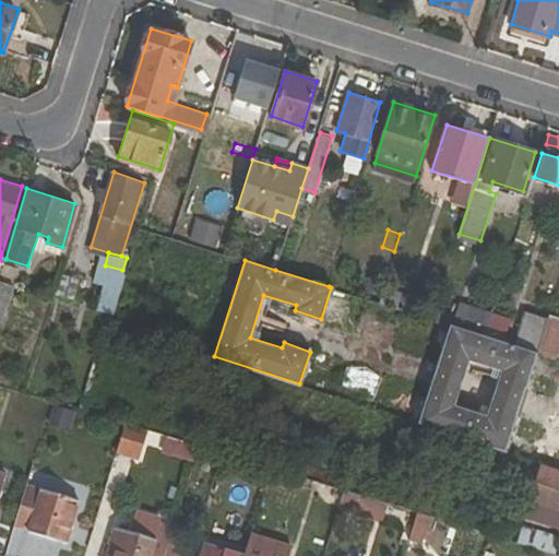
[(125,271),(122,270),(105,265),(98,263),(94,280),(103,282),(96,308),(114,312),(125,271)]
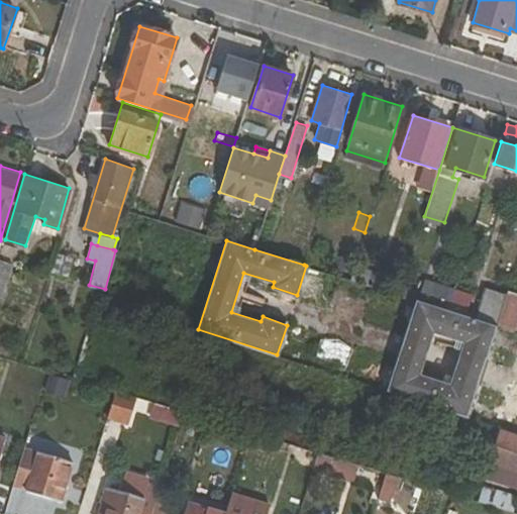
[(0,295),(1,296),(13,264),(0,259),(0,295)]
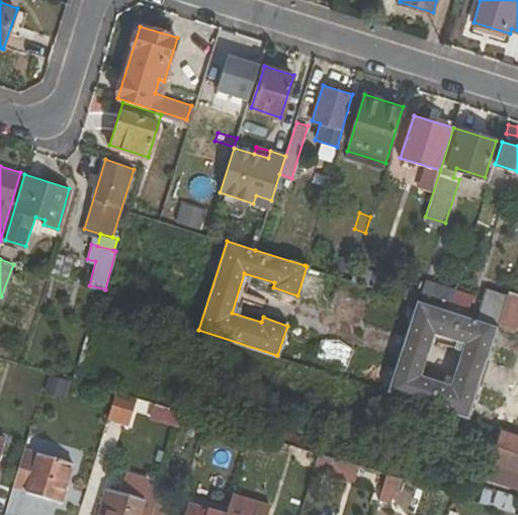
[(423,290),(452,301),(457,284),(428,274),(423,290)]
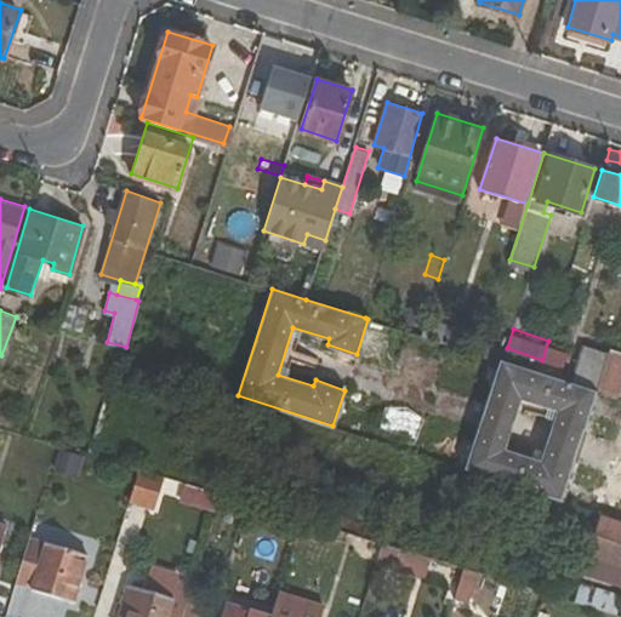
[(620,354),(610,352),(600,389),(617,394),(620,380),(620,354)]
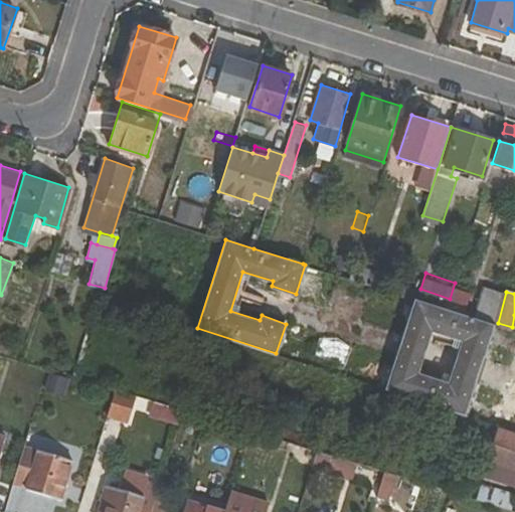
[(447,309),(413,299),(384,388),(466,414),(494,324),(447,309)]
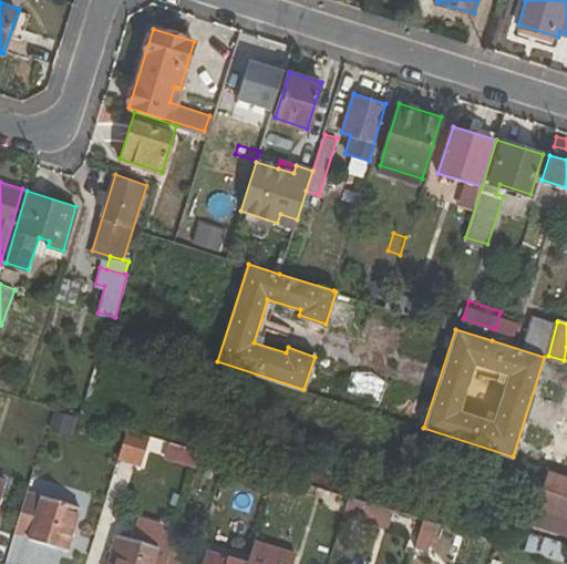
[(124,424),(114,453),(137,462),(148,433),(124,424)]
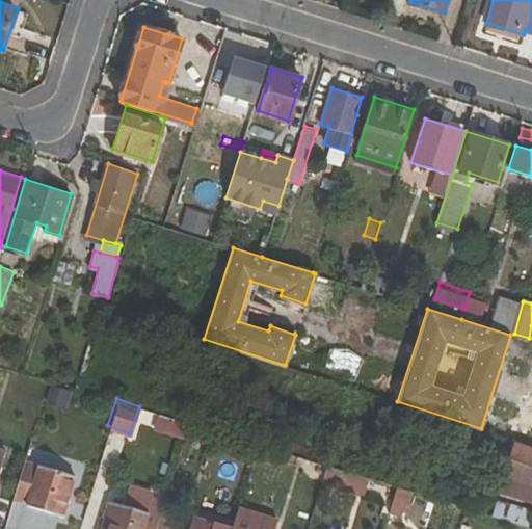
[(209,426),(220,430),(224,417),(213,413),(209,426)]
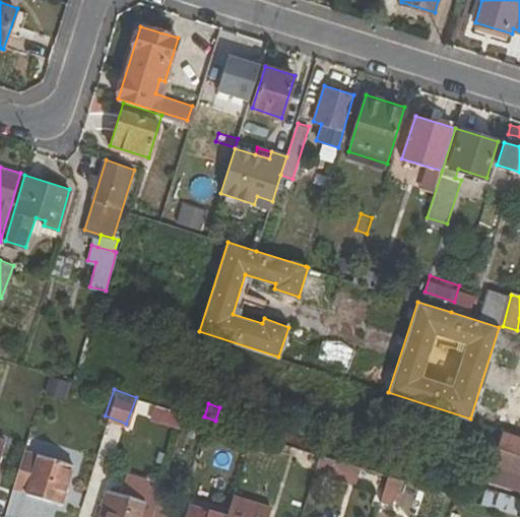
[(398,434),(411,438),(420,408),(407,404),(398,434)]
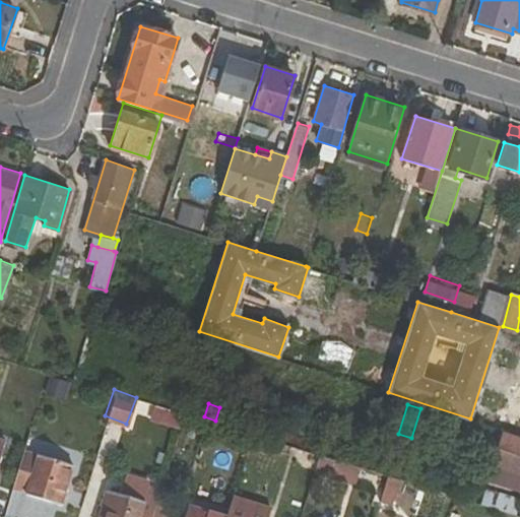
[(430,421),(449,428),(453,414),(434,408),(430,421)]
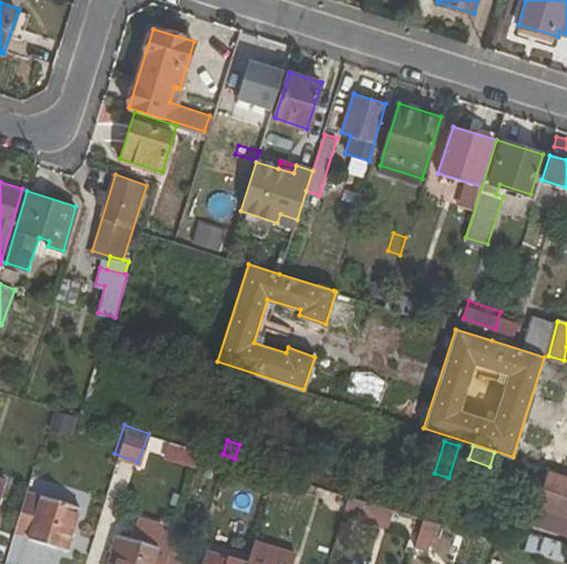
[(537,504),(547,472),(532,468),(522,500),(537,504)]
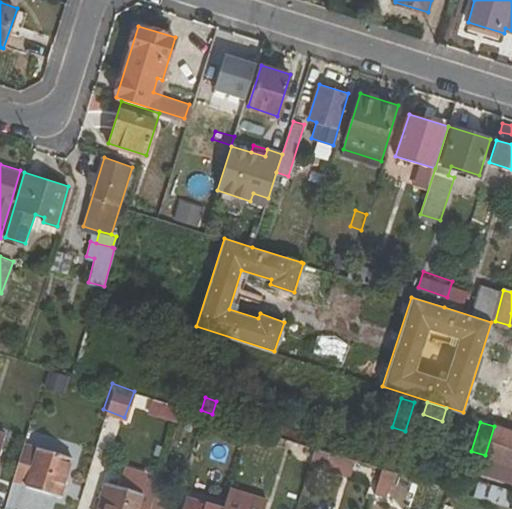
[(494,426),(485,455),(484,459),(511,467),(511,427),(495,423),(494,426)]
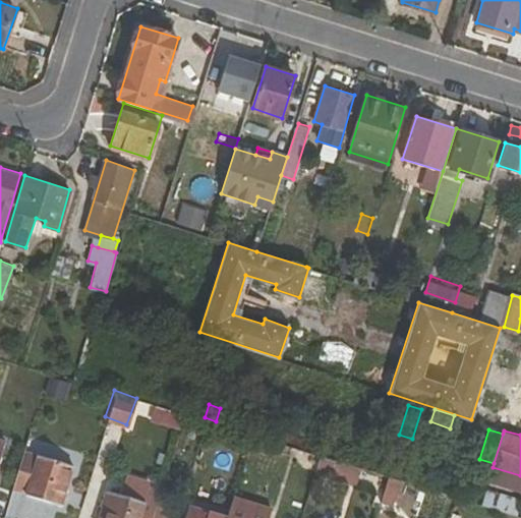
[(25,450),(13,488),(47,498),(48,494),(64,498),(74,465),(25,450)]
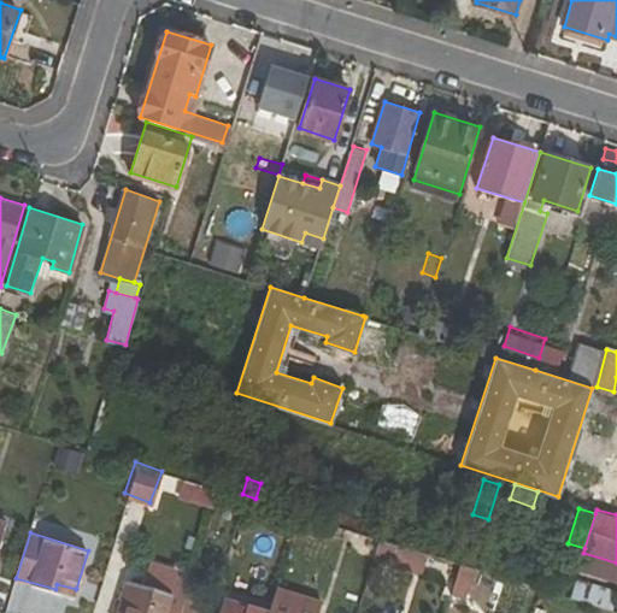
[(365,534),(360,553),(375,558),(381,538),(365,534)]
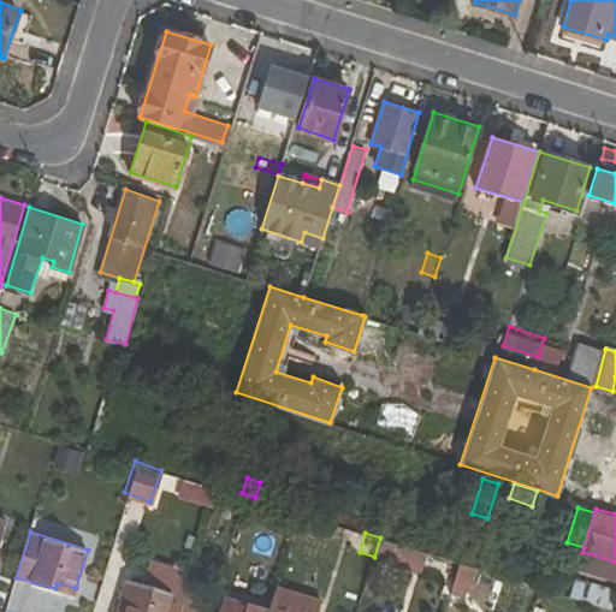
[(380,538),(374,557),(414,568),(419,550),(380,538)]
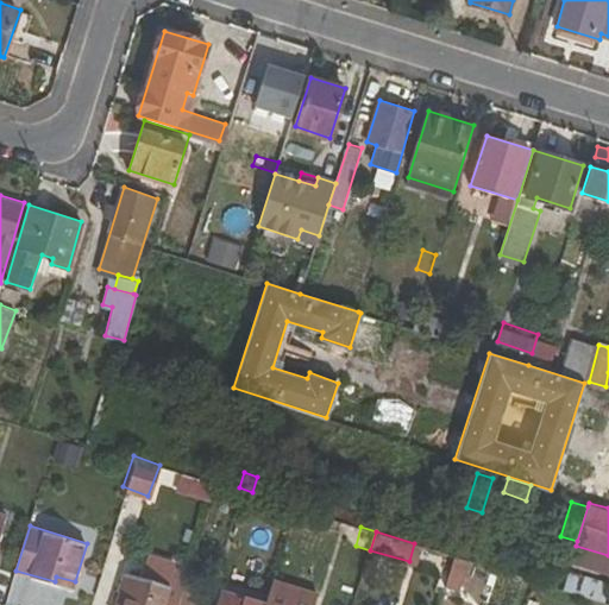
[(409,561),(418,563),(422,546),(414,543),(409,561)]
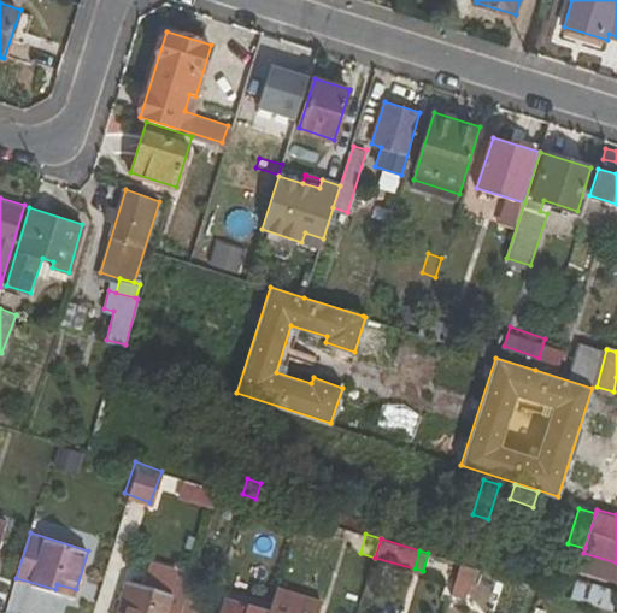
[(465,596),(475,566),(460,563),(451,591),(465,596)]
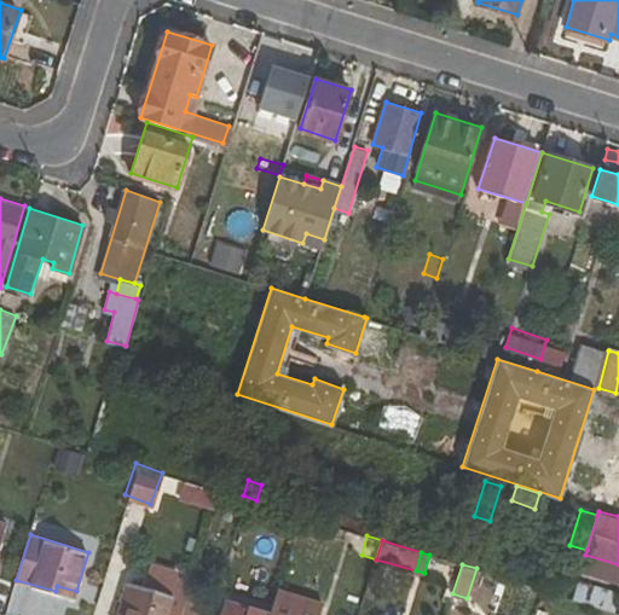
[(119,614),(180,614),(186,598),(191,582),(175,578),(169,595),(128,582),(119,614)]
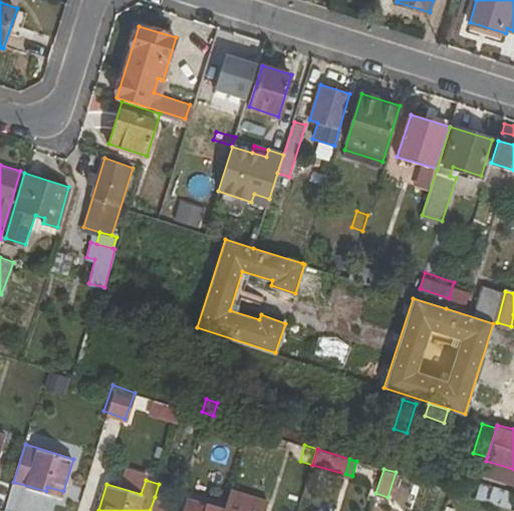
[(513,490),(487,483),(482,498),(511,508),(513,497),(513,490)]
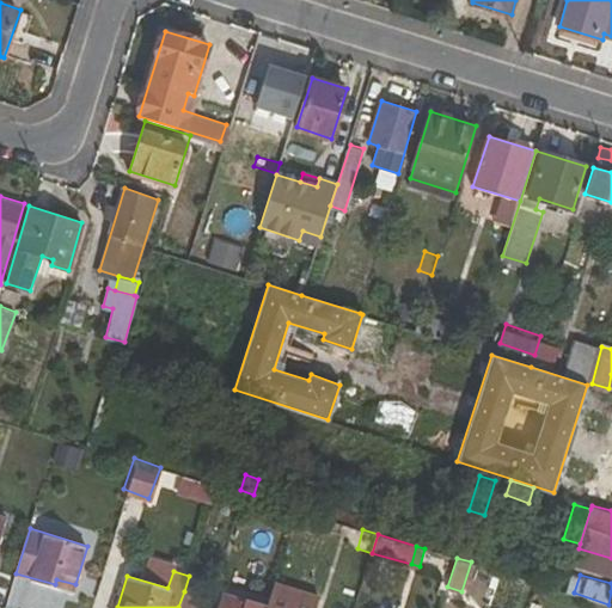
[(56,579),(55,584),(73,590),(75,584),(56,579)]
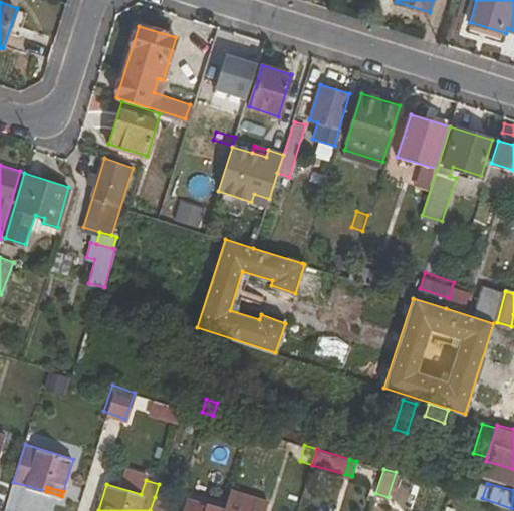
[(166,510),(169,501),(155,497),(150,510),(166,510)]
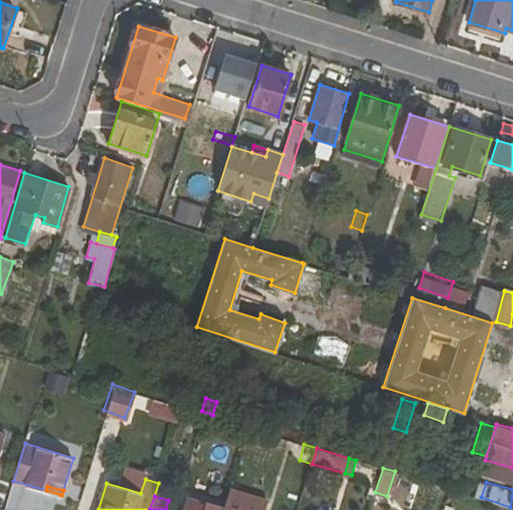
[(223,509),(224,508),(186,496),(181,509),(223,509)]
